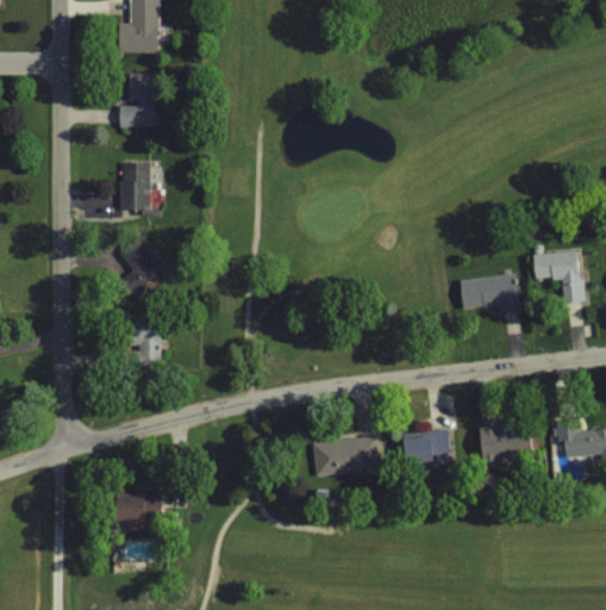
[(162,0),(124,0),(125,51),(163,51),(162,0)]
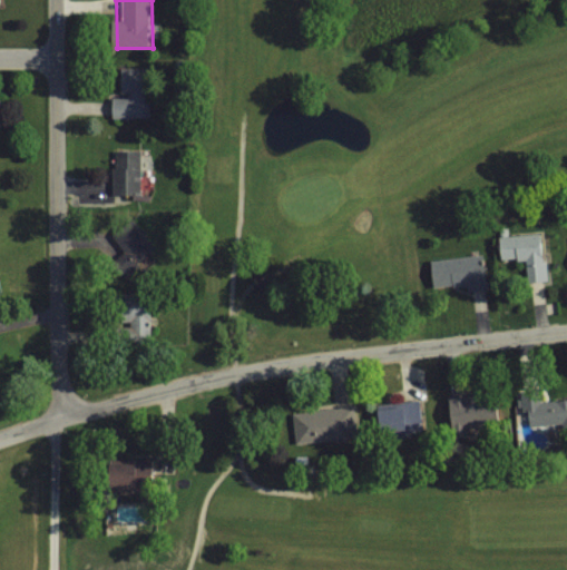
[(150,118),(150,67),(121,67),(121,96),(113,96),(113,118),(150,118)]
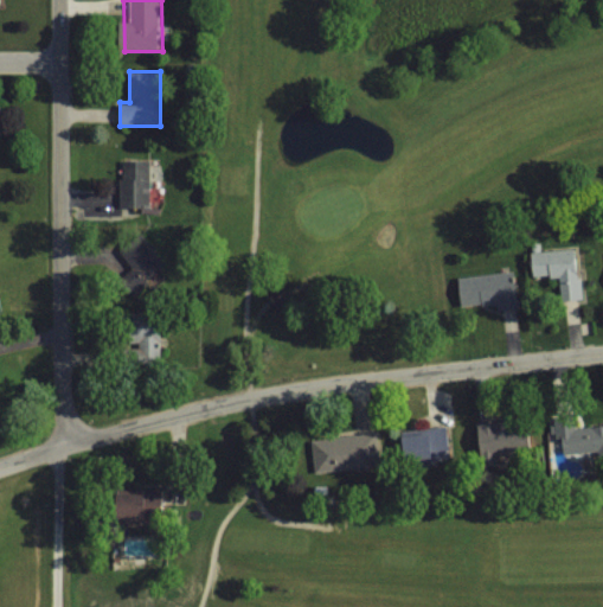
[(152,209),(152,159),(122,159),(122,209),(152,209)]
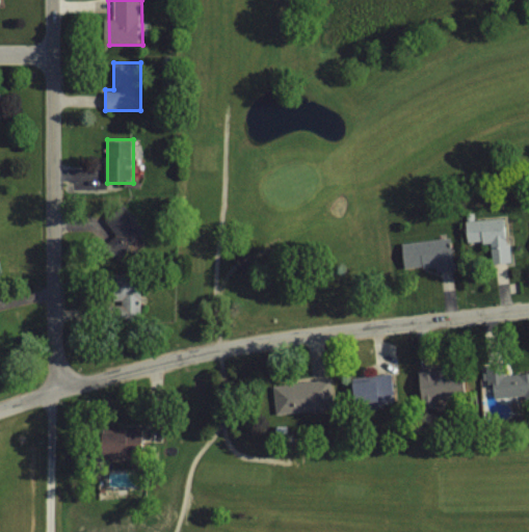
[(127,211),(111,218),(121,240),(137,233),(127,211)]
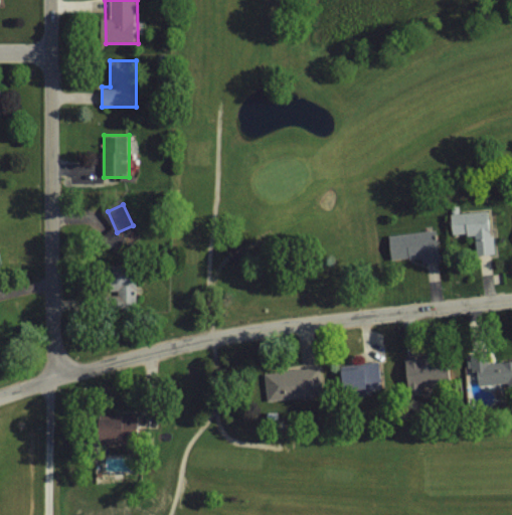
[(453,236),(475,235),(476,258),(494,256),(492,211),(451,213),(453,236)]
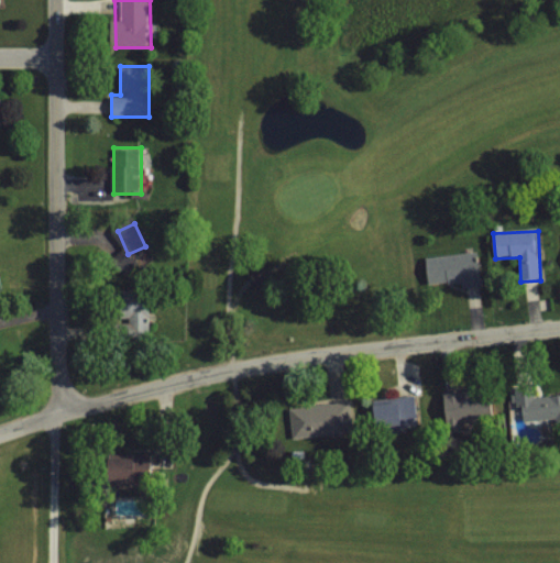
[(428,286),(480,279),(478,252),(425,258),(428,286)]
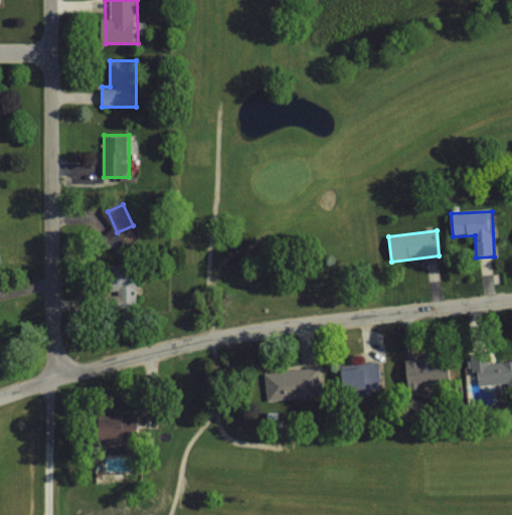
[(479,353),(482,388),(511,385),(511,360),(489,363),(488,352),(479,353)]
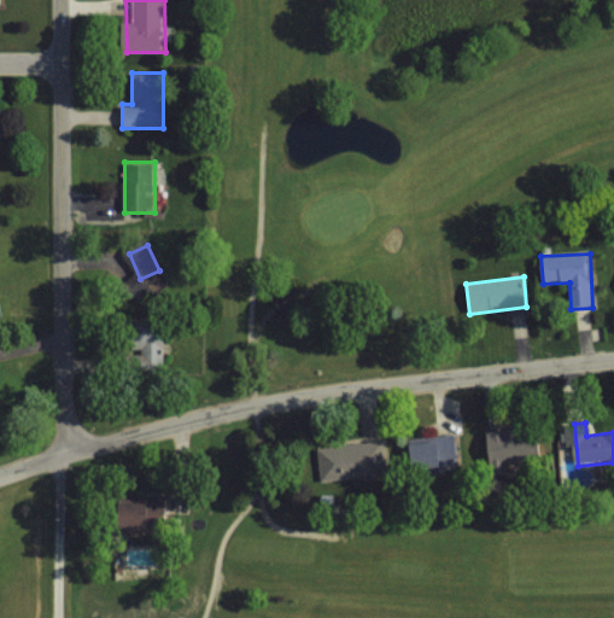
[(487,430),(487,465),(538,464),(538,429),(487,430)]
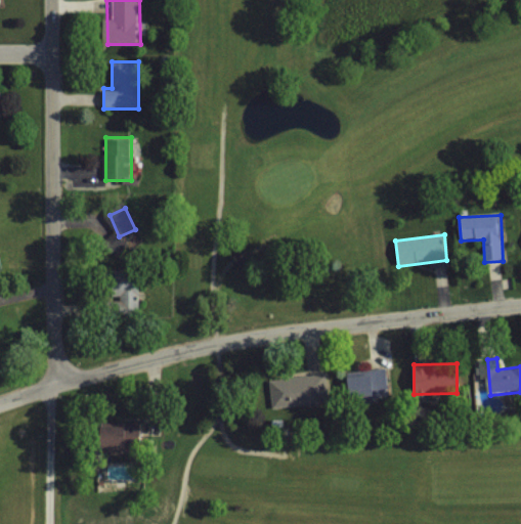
[(388,367),(346,372),(349,399),(391,395),(388,367)]
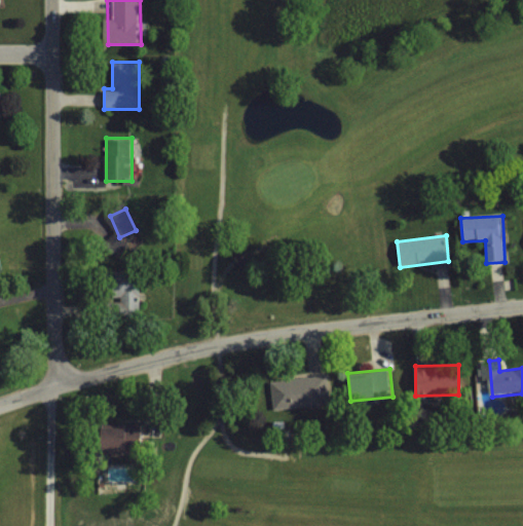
[(273,409),(331,402),(328,374),(270,381),(273,409)]
